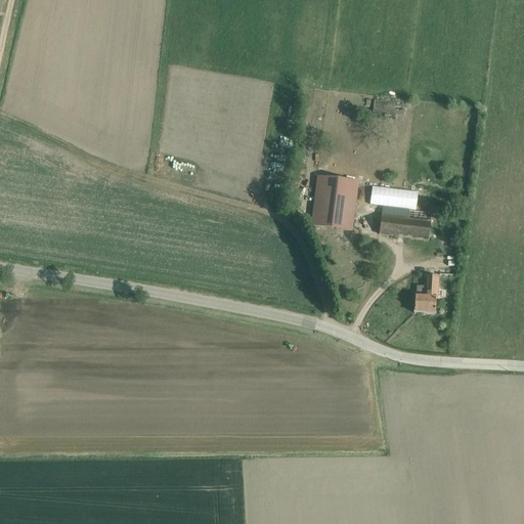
[(404,104),(374,101),(373,113),(403,116),(404,104)]
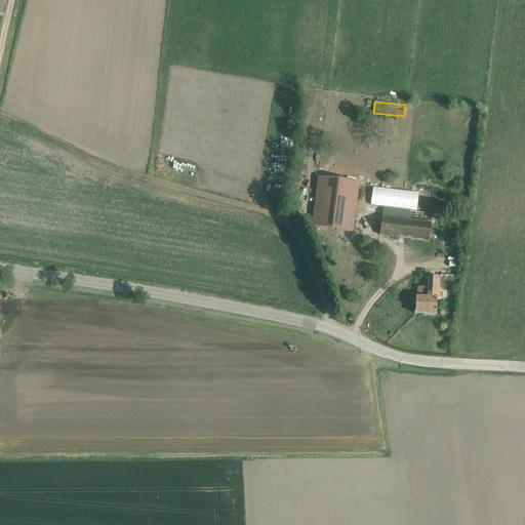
[(318,177),(311,227),(353,232),(359,183),(318,177)]
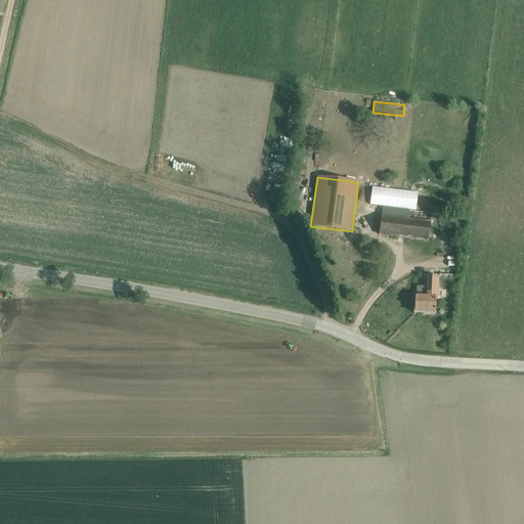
[(379,235),(428,242),(431,214),(409,211),(408,219),(381,216),(379,235)]
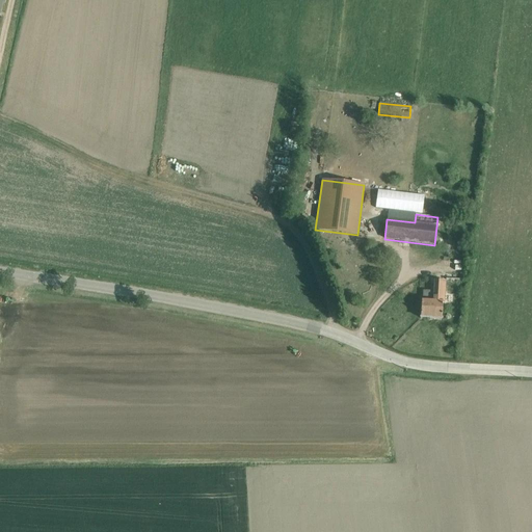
[(421,300),(420,318),(442,319),(444,278),(435,278),(434,294),(428,293),(428,300),(421,300)]
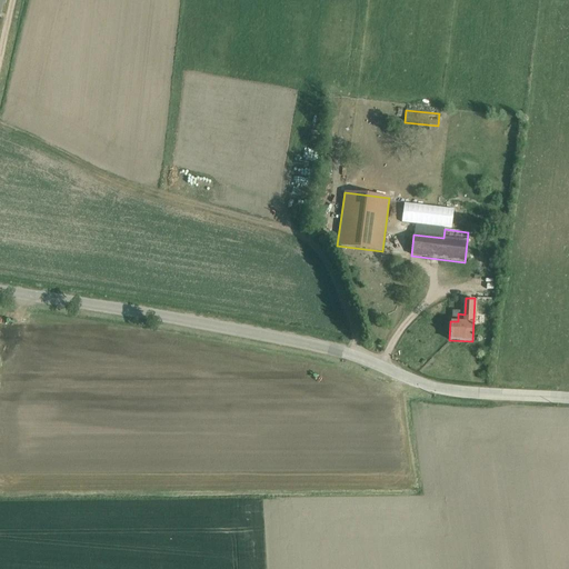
[(498,300),(477,299),(477,307),(498,308),(498,300)]
